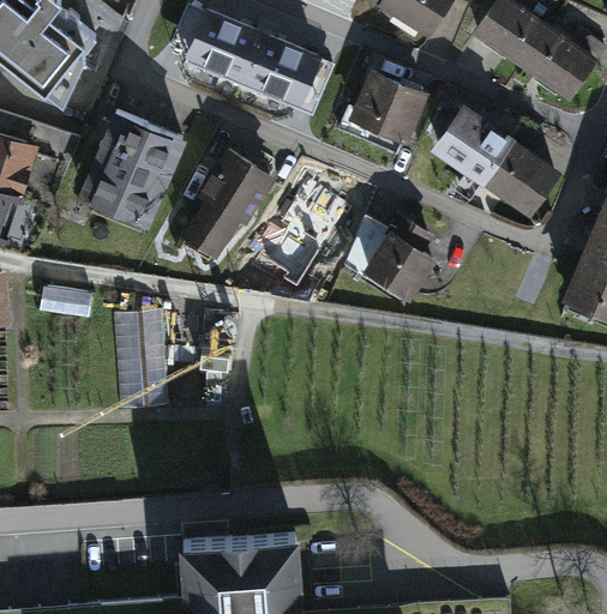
[(0,46),(62,94),(102,42),(65,14),(71,7),(61,0),(44,0),(43,2),(38,0),(0,0),(0,46)]
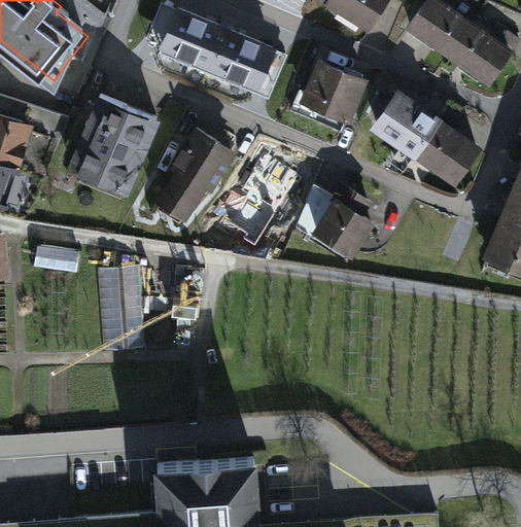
[(327,0),(323,6),(368,32),(386,0),(327,0)]
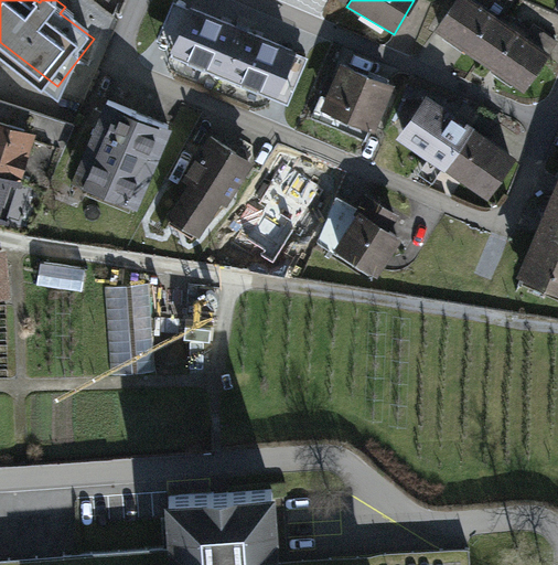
[(455,0),(432,31),(474,63),(503,24),(470,0),(455,0)]
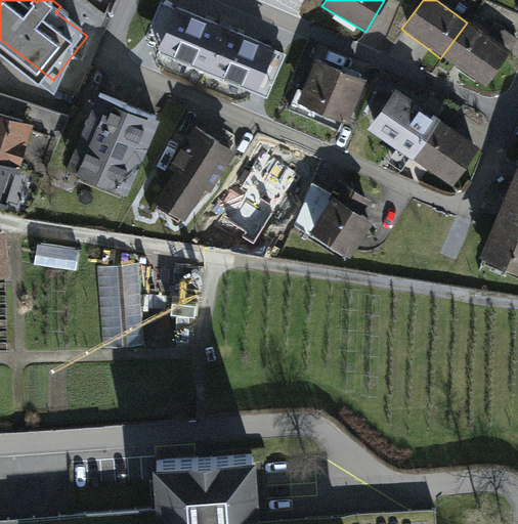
[(150,48),(202,68),(219,24),(168,4),(150,48)]
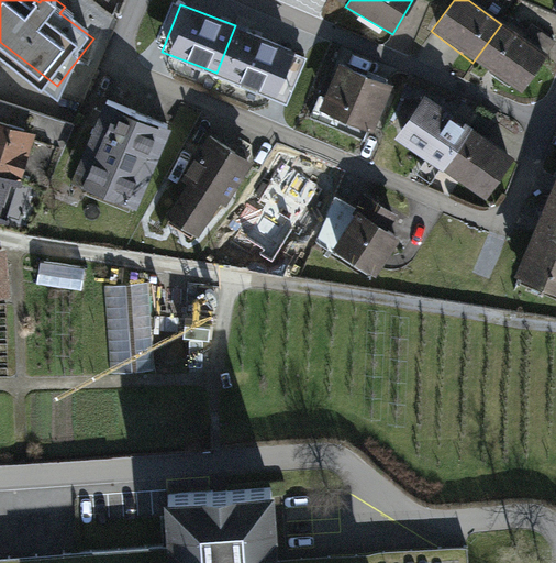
[(473,63),(514,95),(543,56),(501,24),(473,63)]
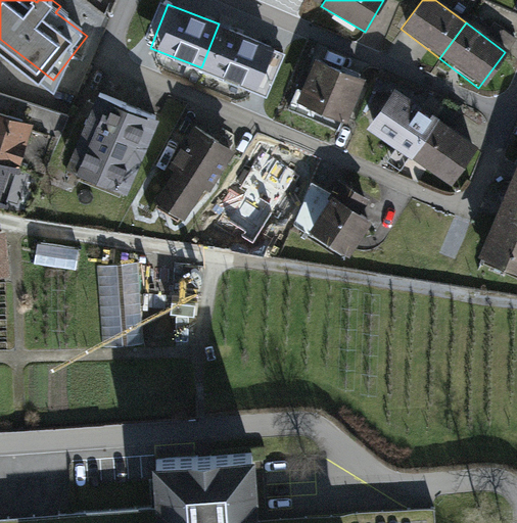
[(227,70),(272,89),(288,47),(243,29),(227,70)]
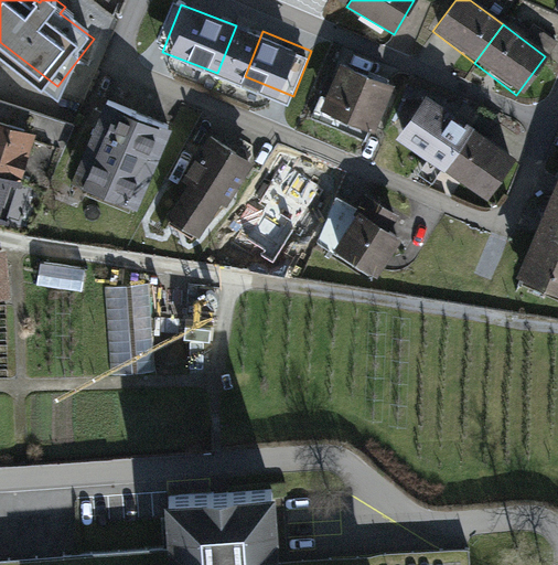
[(320,106),(376,128),(393,85),(337,63),(320,106)]
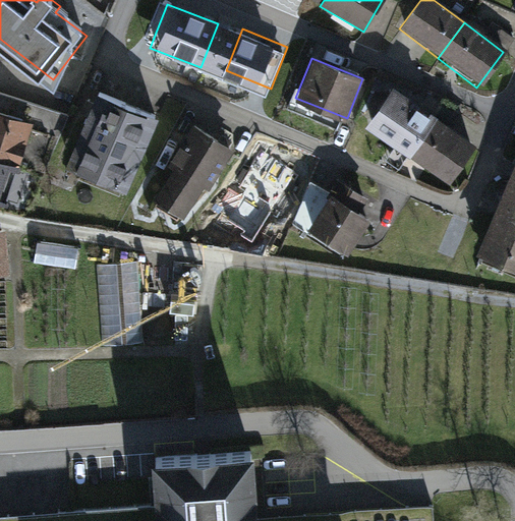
[(368,122),(408,153),(436,118),(395,88),(368,122)]
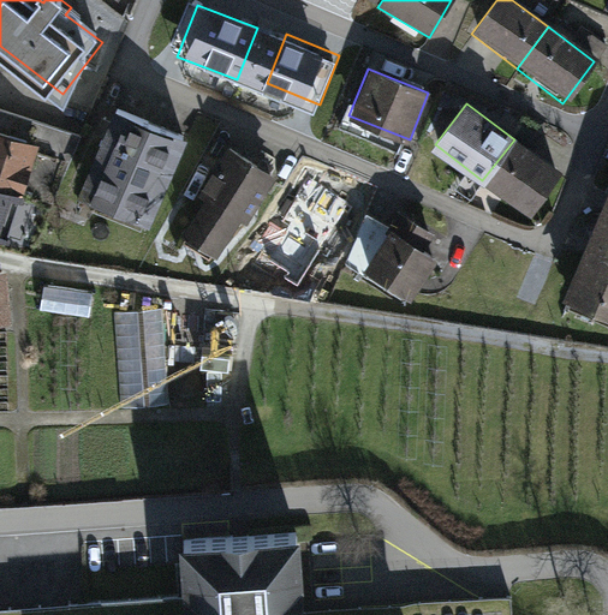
[(79,196),(145,222),(180,135),(114,109),(79,196)]
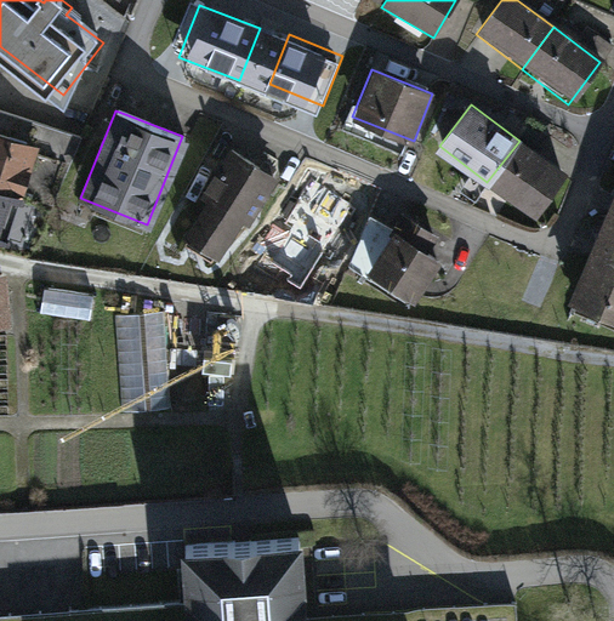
[(72,143),(0,119),(0,248),(7,250),(28,187),(55,195),(72,143)]
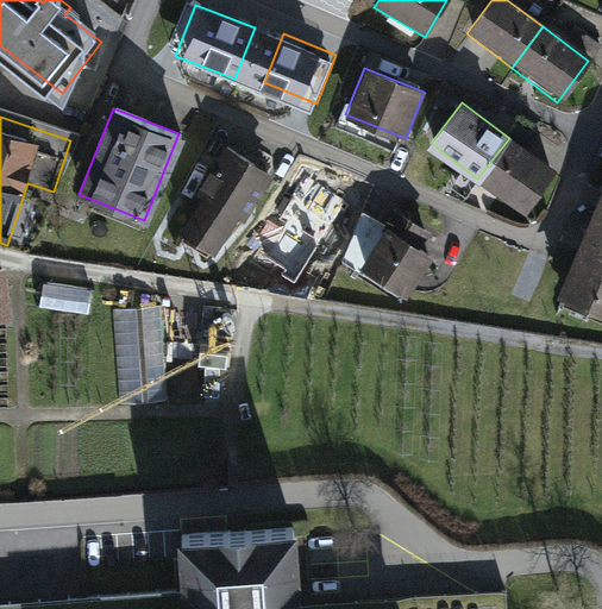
[(477,179),(524,214),(556,173),(509,138),(477,179)]
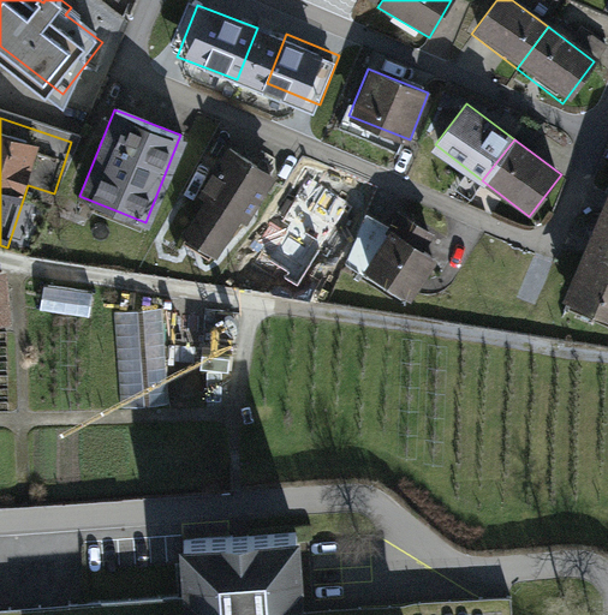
[(221,254),(269,174),(225,148),(177,227),(221,254)]
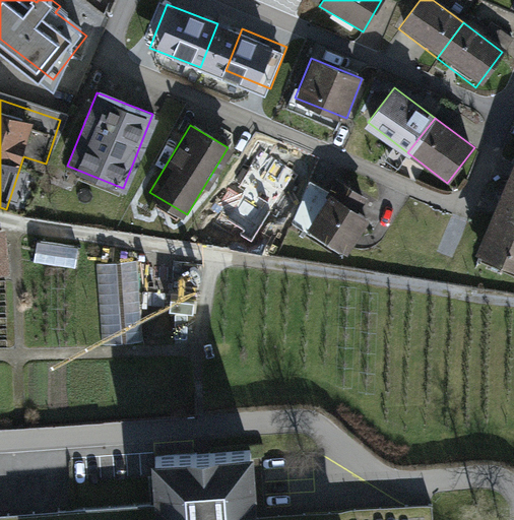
[(313,183),(257,150),(234,189),(290,222),(313,183)]
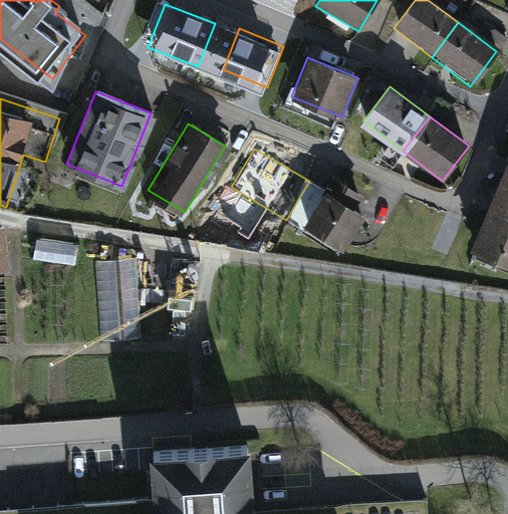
[(507,170),(474,249),(507,263),(507,170)]
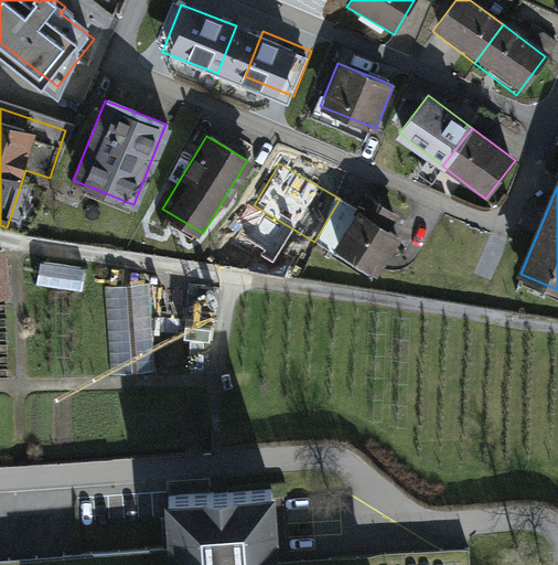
[(400,235),(340,199),(314,242),(375,278),(400,235)]
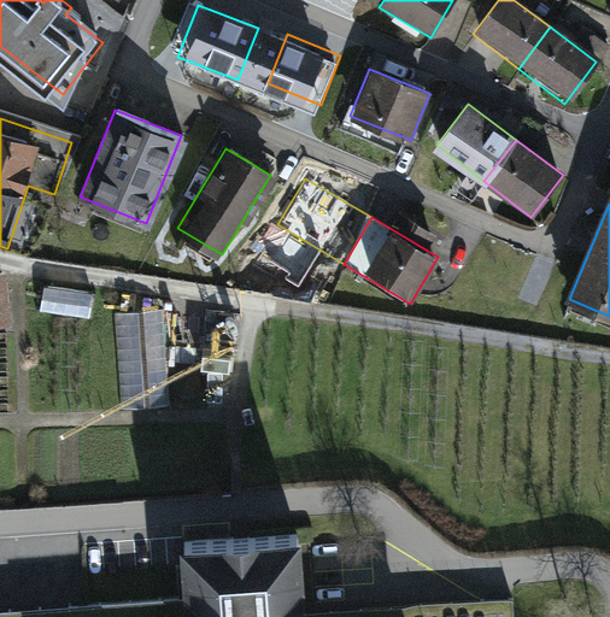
[(7,278),(0,278),(0,329),(10,328),(7,278)]
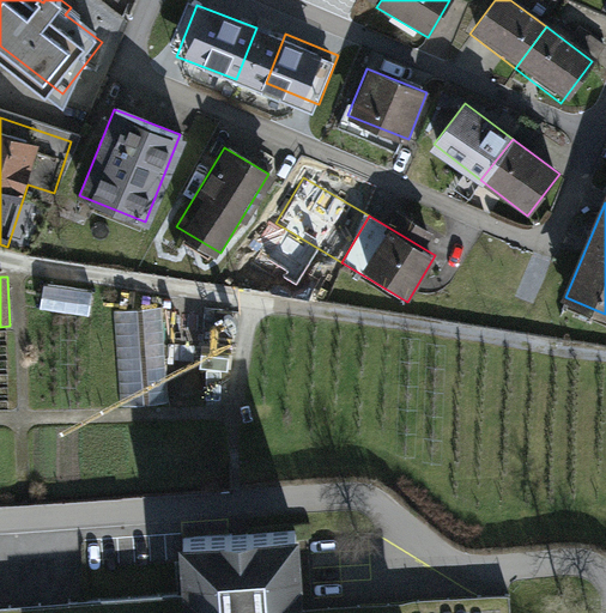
[(83,314),(85,287),(37,284),(35,310),(83,314)]
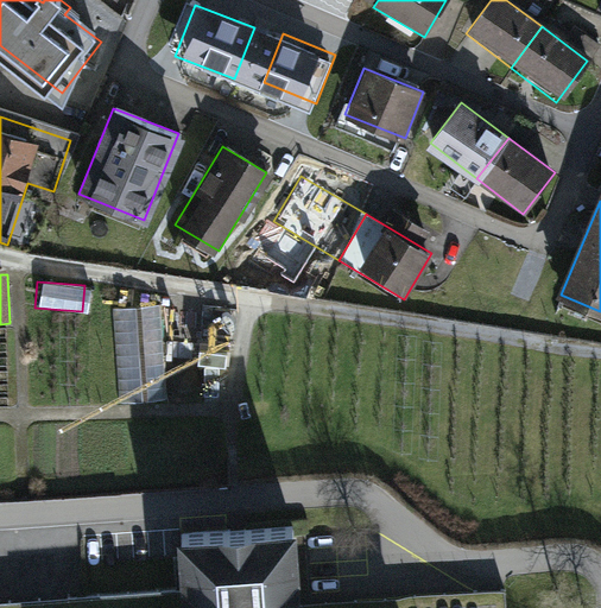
[(155,306),(115,308),(119,401),(159,400),(155,306)]
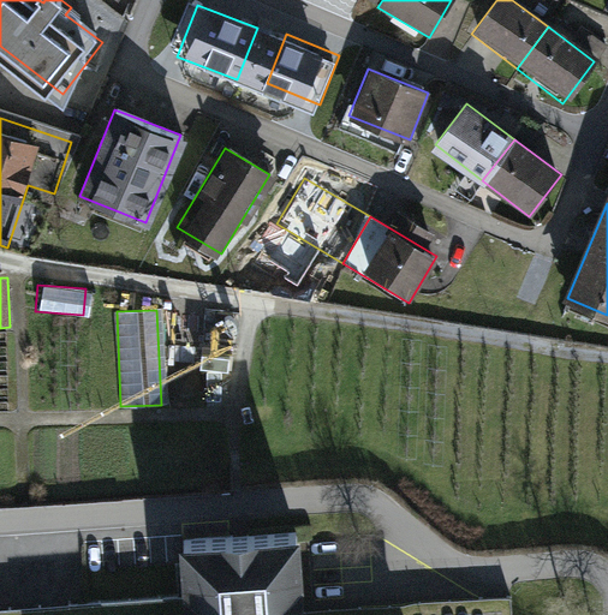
[(182,598),(0,609),(0,614),(314,614),(309,532),(178,541),(182,598)]
